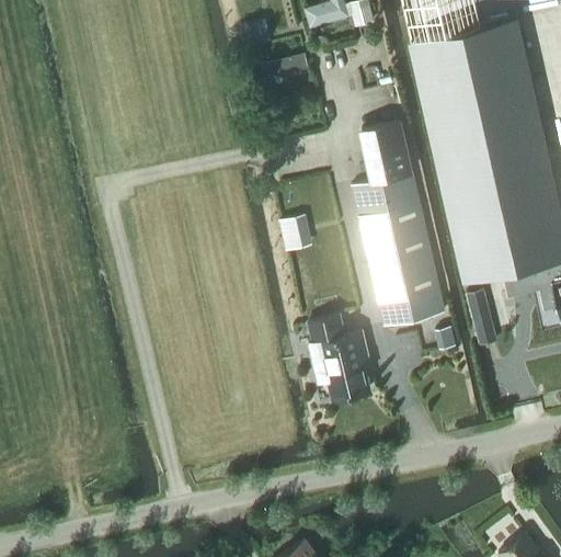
[(308,27),(347,18),(342,0),(329,0),(330,3),(304,9),(308,27)]
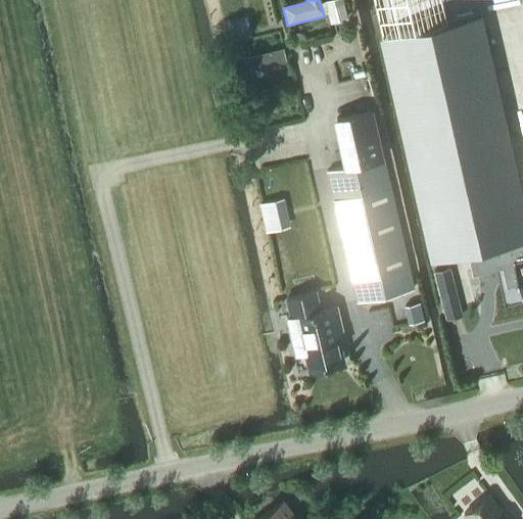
[(430,263),(468,253),(522,240),(522,201),(481,17),(380,41),(430,263)]
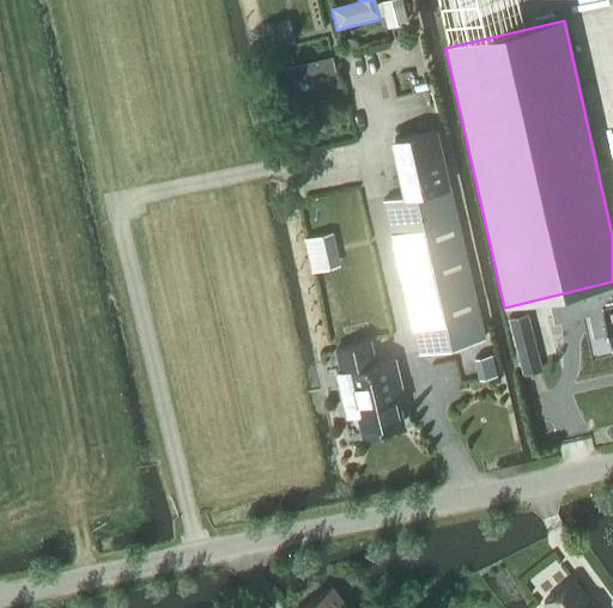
[(332,59),(285,71),(289,84),(289,87),(335,76),(335,73),(332,59)]
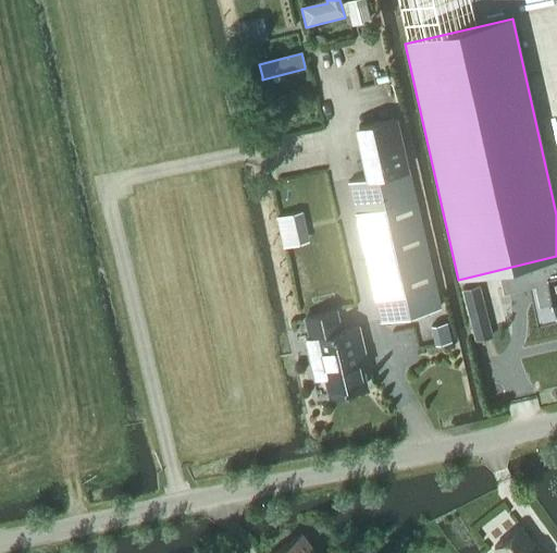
[(360,130),(371,181),(349,185),(381,324),(441,311),(398,121),(360,130)]
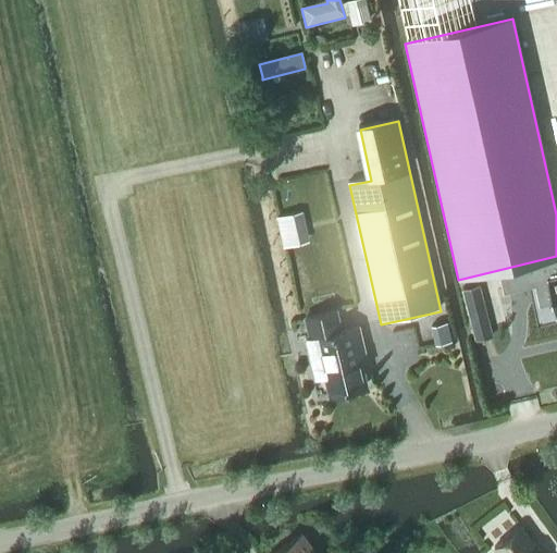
[(298,216),(279,220),(285,249),(305,245),(298,216)]
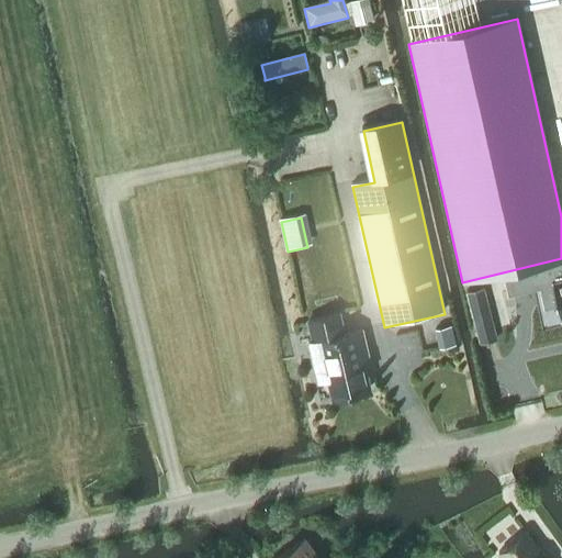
[(468,297),(473,317),(480,345),(495,341),(482,292),(468,297)]
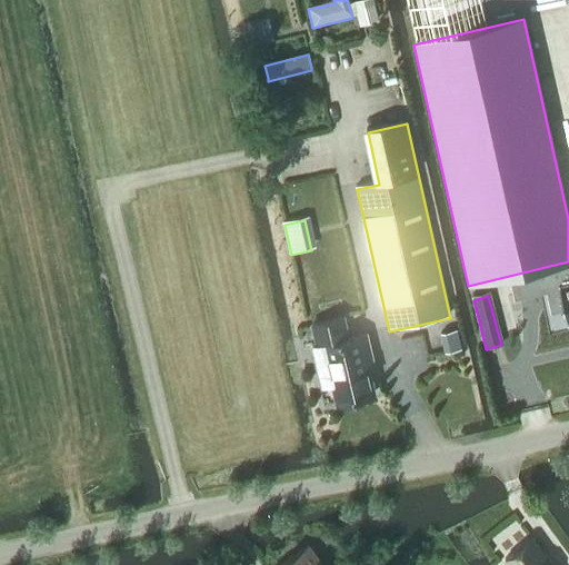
[(341,321),(312,328),(317,348),(323,347),(328,364),(315,367),(320,393),(333,389),(337,405),(373,396),(367,368),(372,367),(366,338),(346,343),(341,321)]
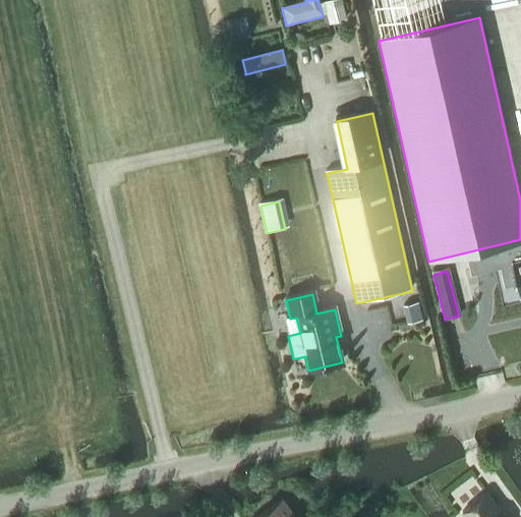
[(502,516),(486,496),(461,515),(462,516),(502,516)]
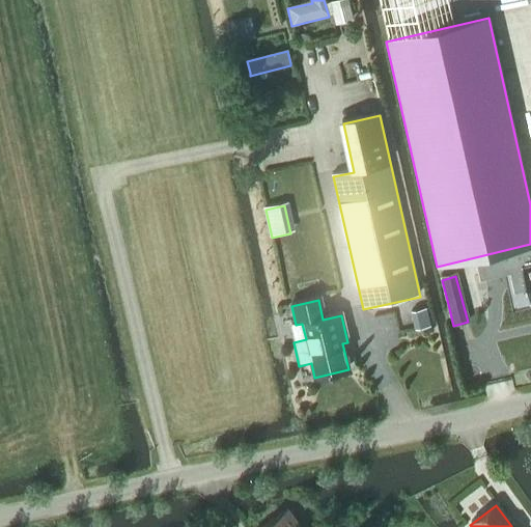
[(317,526),(298,526),(287,511),(266,526),(317,526)]
